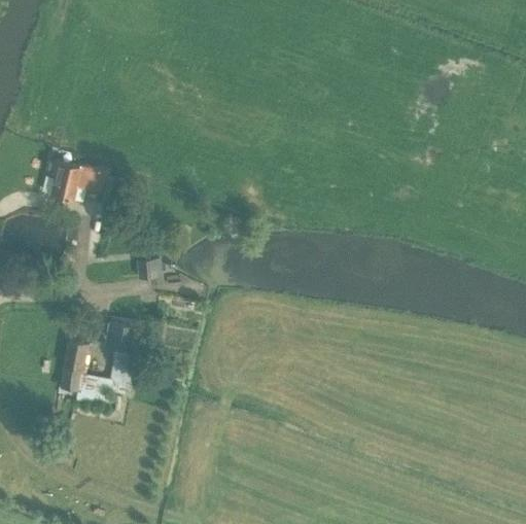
[(80,167),(54,161),(50,175),(57,176),(51,196),(74,201),(77,187),(101,194),(106,172),(80,166),(80,167)]
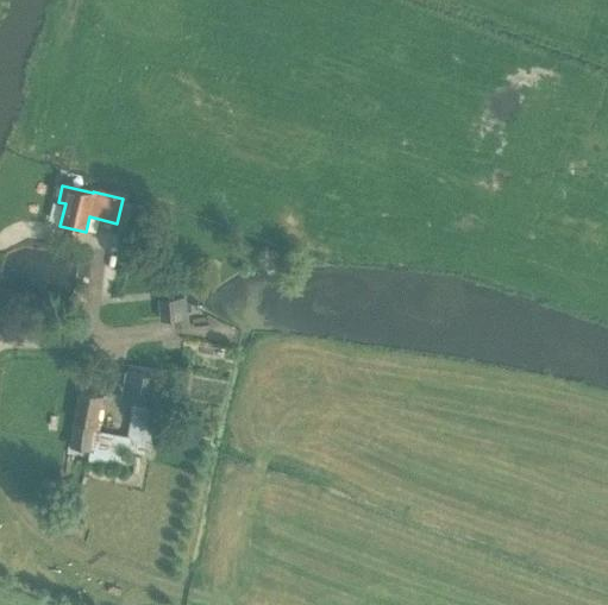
[(162,321),(186,319),(185,301),(161,302),(162,321)]
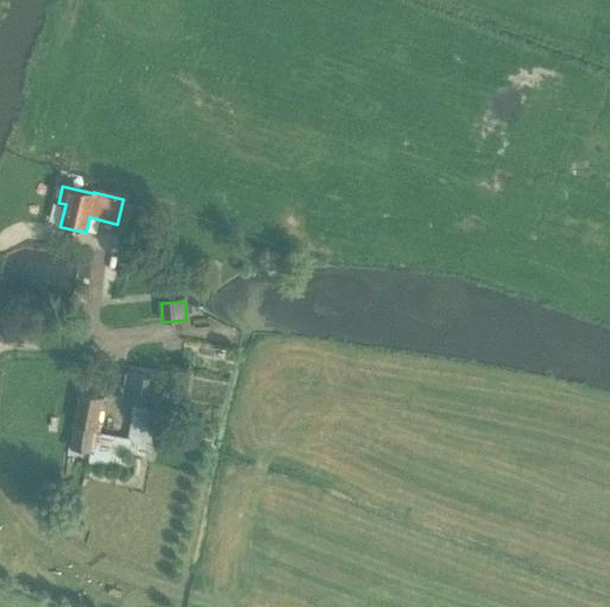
[(155,408),(160,379),(127,375),(122,402),(133,404),(155,408)]
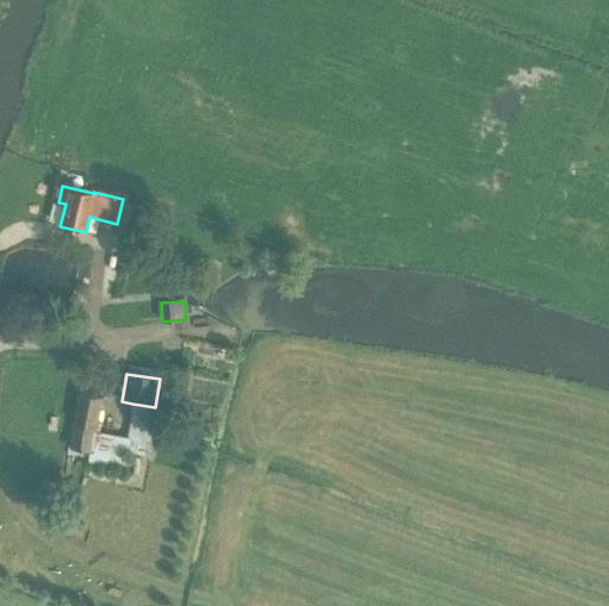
[(157,407),(155,407),(132,404),(126,438),(93,431),(94,425),(99,426),(104,399),(80,394),(70,449),(89,453),(88,463),(125,470),(129,455),(149,457),(157,407)]
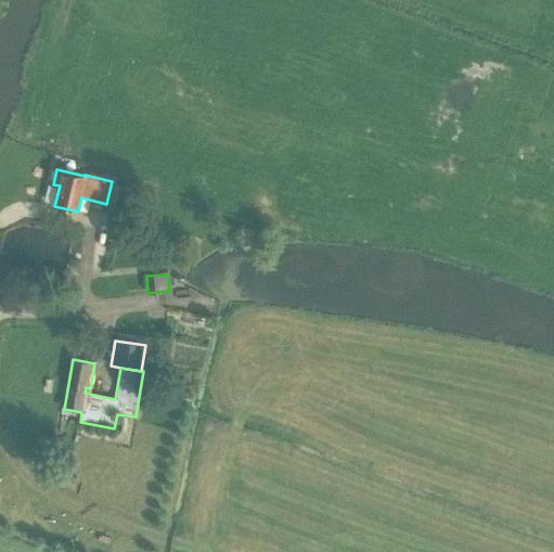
[(255,421),(252,432),(272,438),(275,426),(255,421)]
